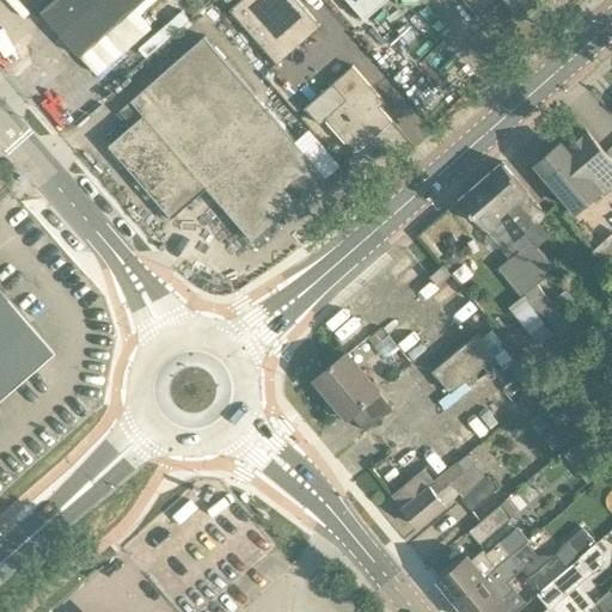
[(95,78),(150,30),(133,10),(145,0),(50,0),(35,13),(95,78)]
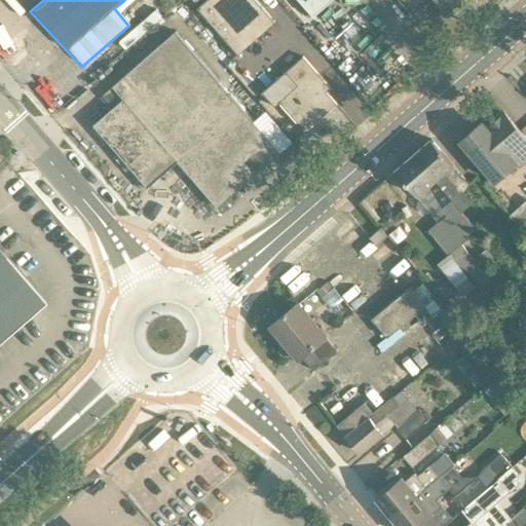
[(237,55),(262,34),(274,24),(254,0),(208,0),(197,9),(237,55)]
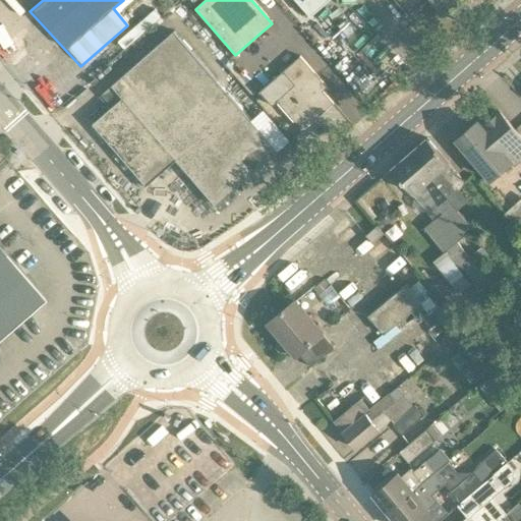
[(295,0),(310,17),(329,0),(282,0),(283,0),(295,0)]
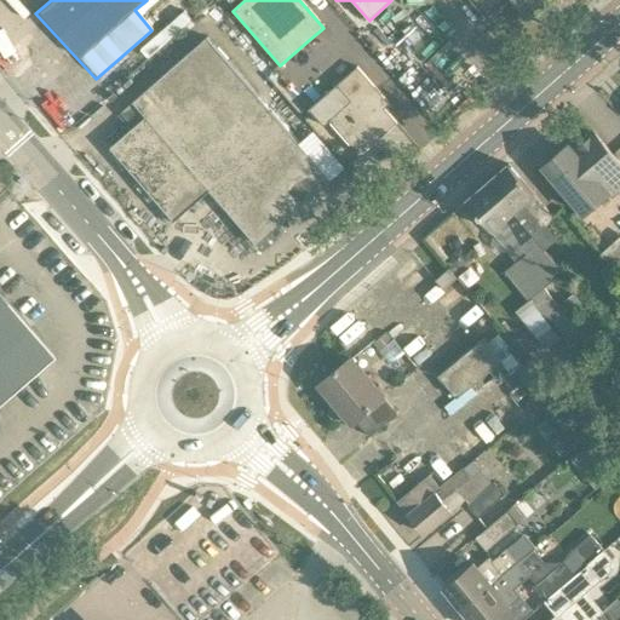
[(471,0),(488,18),(509,0),(516,0),(526,11),(537,0),(471,0)]
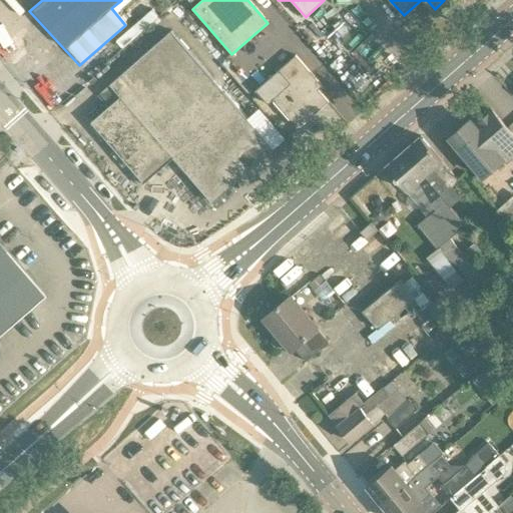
[(110,106),(90,123),(143,184),(172,158),(211,202),(273,150),(171,32),(100,94),(110,106)]
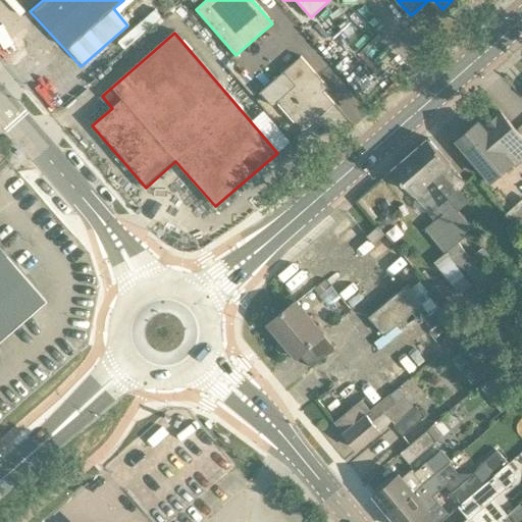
[(267,86),(260,92),(272,105),(276,102),(302,132),(333,104),(323,92),(327,89),(301,57),(273,81),(271,79),(265,84),(267,86)]
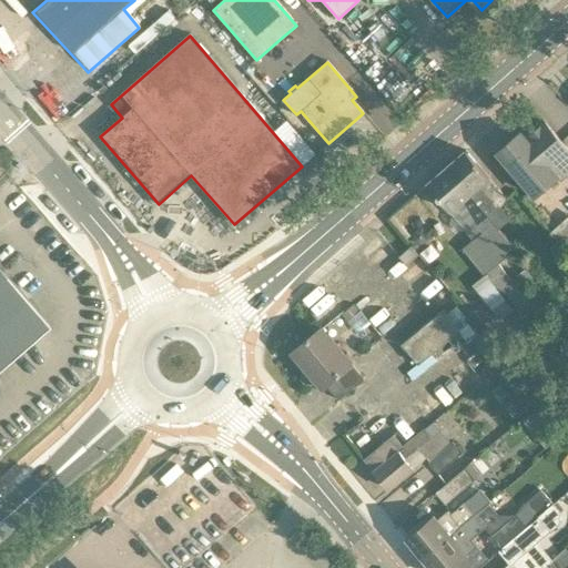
[(567,168),(567,150),(545,123),(525,140),(519,134),(498,153),(535,196),(567,168)]
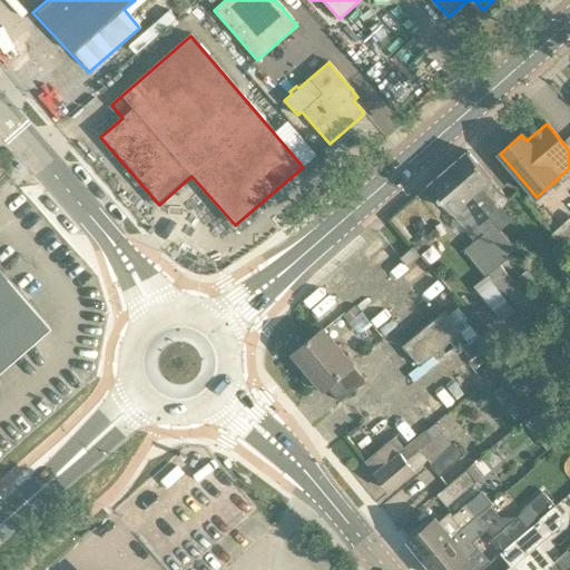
[(449,168),(513,248),(514,248),(501,232),(513,222),(501,207),(509,202),(491,182),(491,180),(468,151),(465,154),(462,154),(458,158),(458,160),(449,168)]
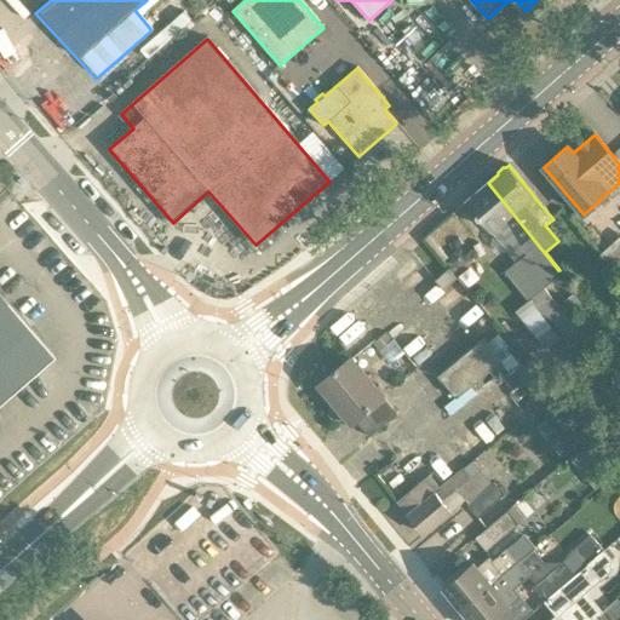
[(547,280),(558,270),(488,183),(477,193),(474,193),(469,196),(469,200),(465,202),(494,235),(493,245),(499,251),(506,251),(516,263),(505,271),(528,303),(516,311),(546,350),(561,338),(549,322),(551,321),(563,337),(560,340),(573,354),(585,343),(573,329),(575,327),(537,281),(544,275),(547,280)]
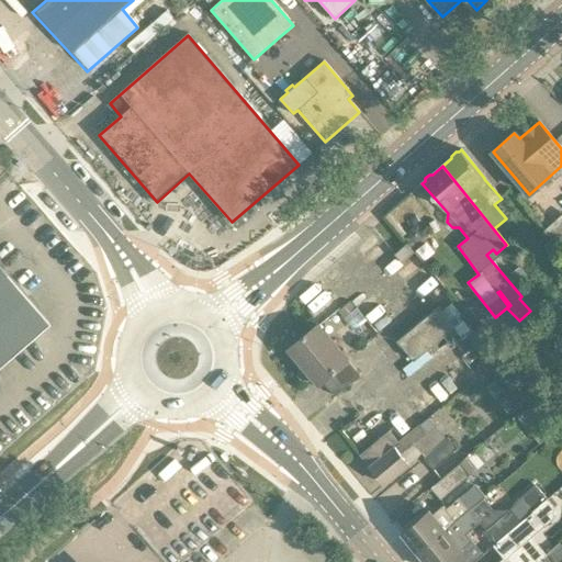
[(561,221),(559,217),(544,229),(555,242),(561,235),(561,221)]
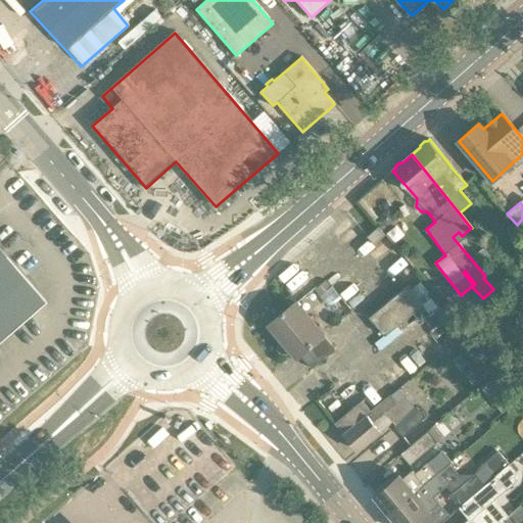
[(390,225),(393,221),(393,215),(389,210),(383,211),(379,216),(379,222),(384,226),(390,225)]
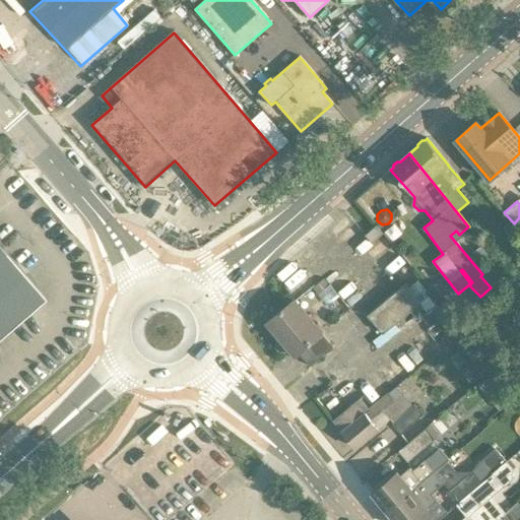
[(372,244),(383,235),(376,225),(365,236),(372,244)]
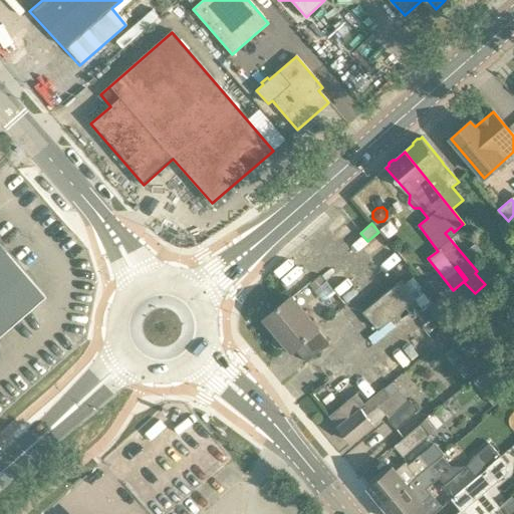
[(482,251),(475,243),(468,250),(475,258),(482,251)]
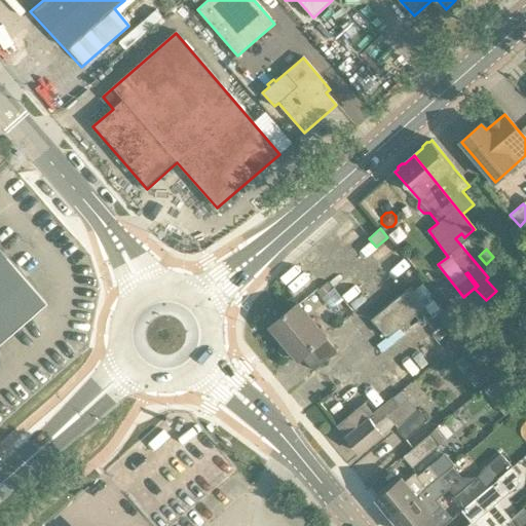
[(0,343),(46,303),(0,250),(0,343)]
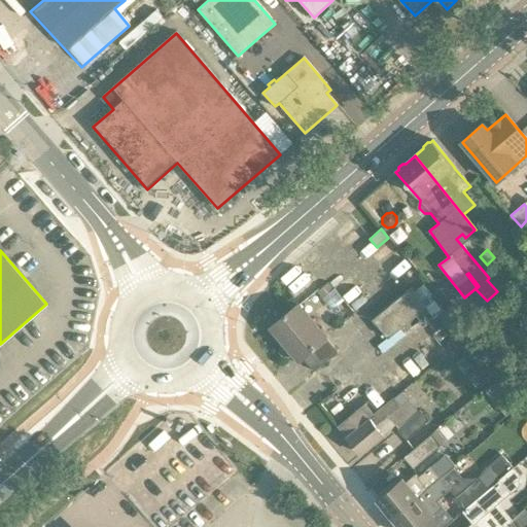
[(323,299),(334,289),(328,283),(317,292),(323,299)]
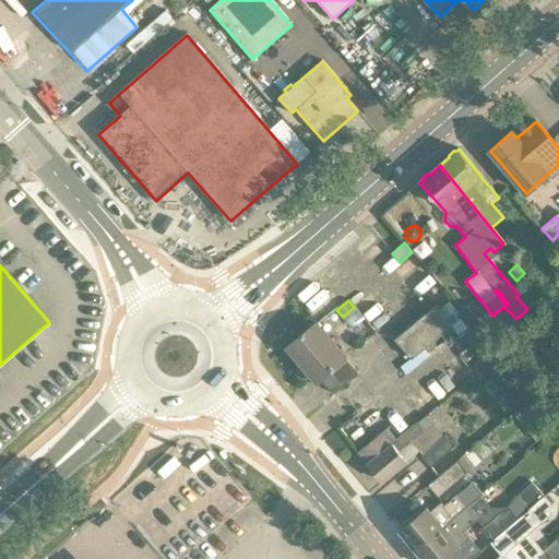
[(463,318),(450,301),(439,310),(435,306),(394,340),(411,359),(401,368),(406,375),(438,347),(433,342),(451,328),(460,336),(474,324),(465,314),(463,318)]
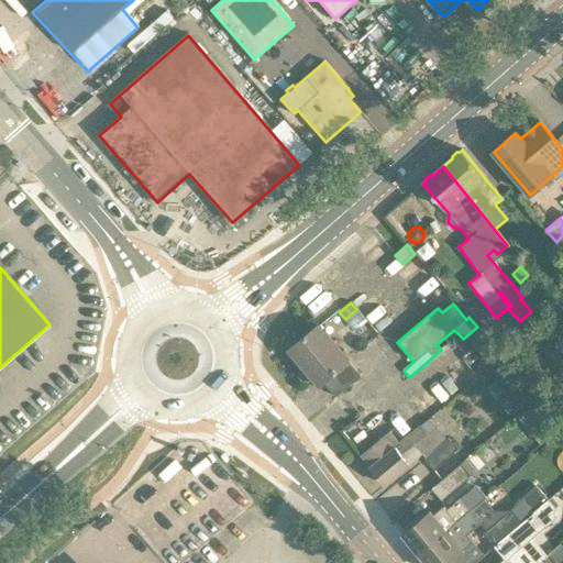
[(334,397),(361,376),(350,363),(318,324),(289,350),(319,386),(322,383),(334,397)]
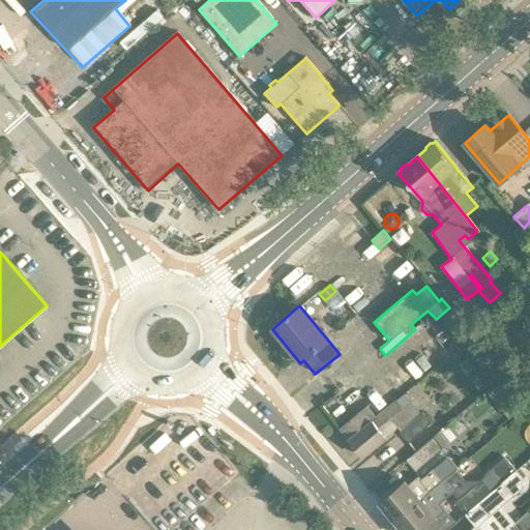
[(529,328),(514,311),(496,326),(528,364),(529,362),(529,328)]
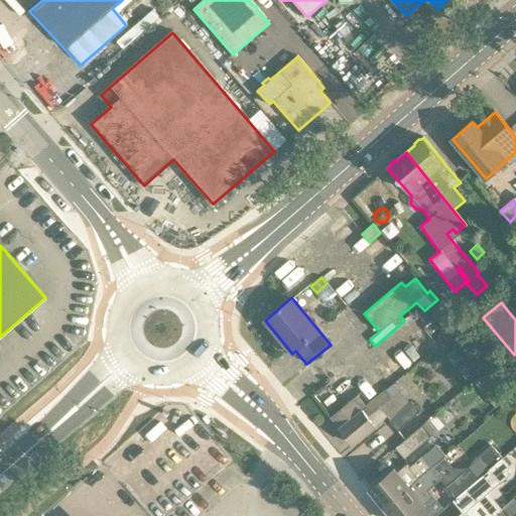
[(485,371),(493,365),(478,347),(471,353),(485,371)]
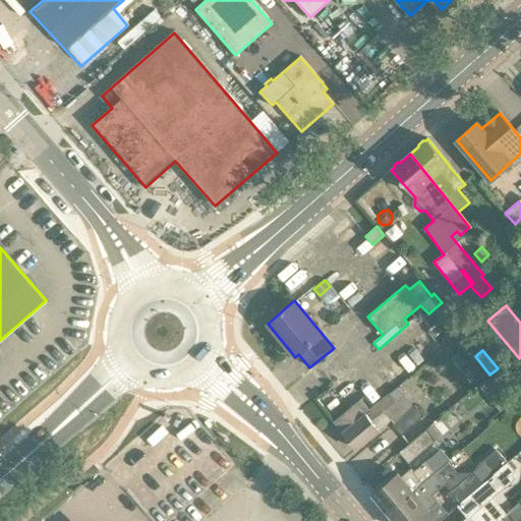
[(404,397),(397,388),(389,394),(369,410),(360,399),(333,421),(356,450),(380,431),(379,430),(392,420),(395,424),(393,425),(401,436),(423,416),(415,406),(413,408),(404,397)]
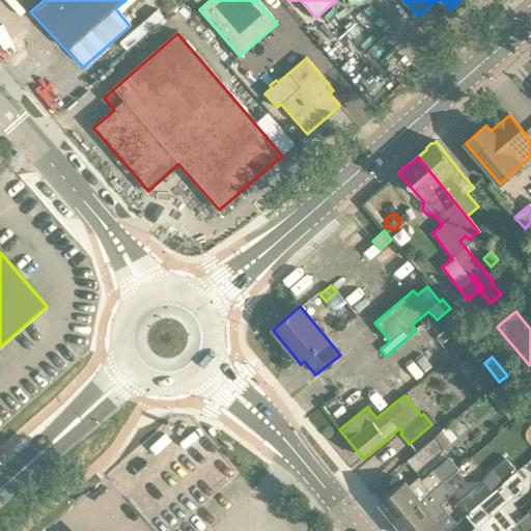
[(524,422),(530,415),(530,413),(528,410),(520,417),(524,422)]
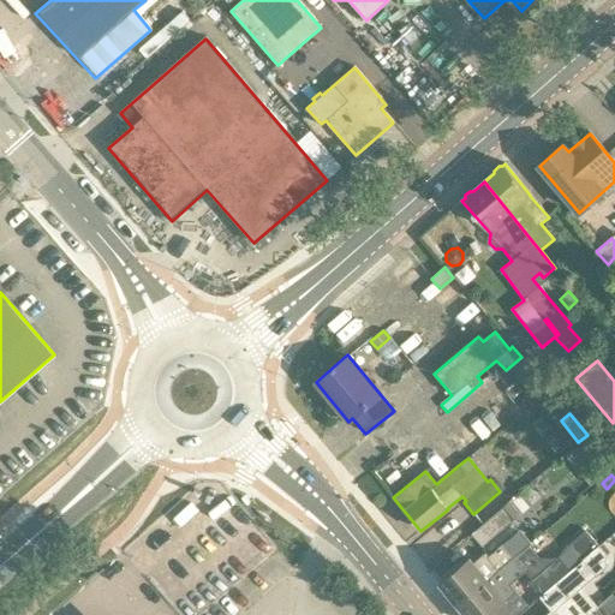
[(482,548),(520,515),(509,502),(471,535),(482,548)]
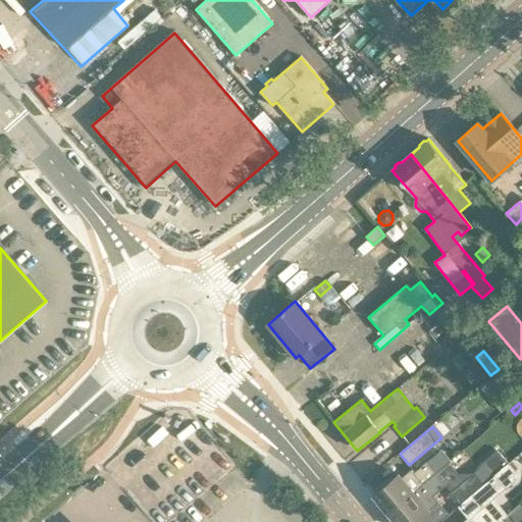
[(435,474),(447,464),(435,452),(424,462),(425,463),(414,473),(411,469),(402,477),(399,473),(372,496),(386,514),(435,474)]
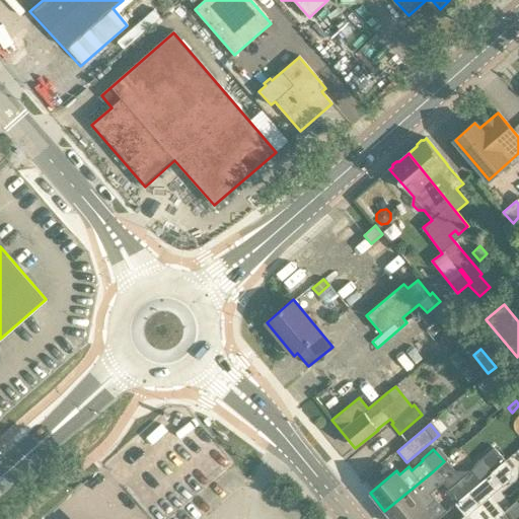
[(509,463),(506,461),(455,504),(465,516),(461,518),(471,518),(468,515),(512,479),(514,471),(509,463)]
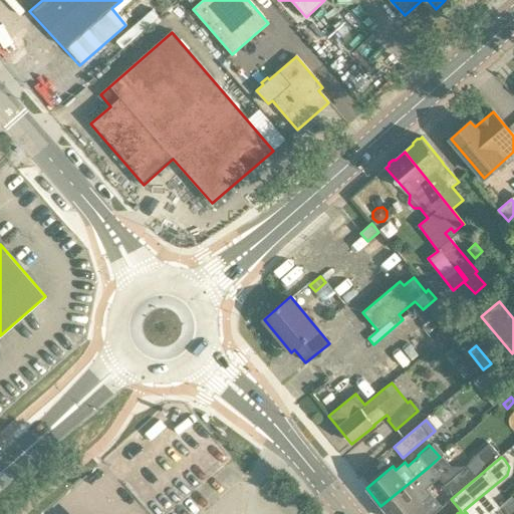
[(380,506),(388,513),(410,513),(432,495),(426,489),(438,478),(429,467),(380,506)]
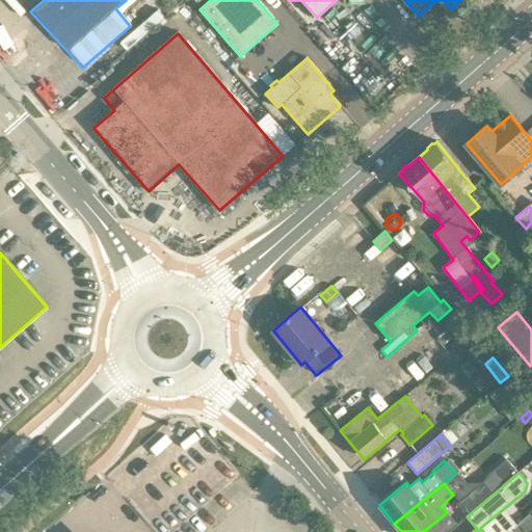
[(456,504),(467,516),(493,495),(482,483),(459,502),(456,504)]
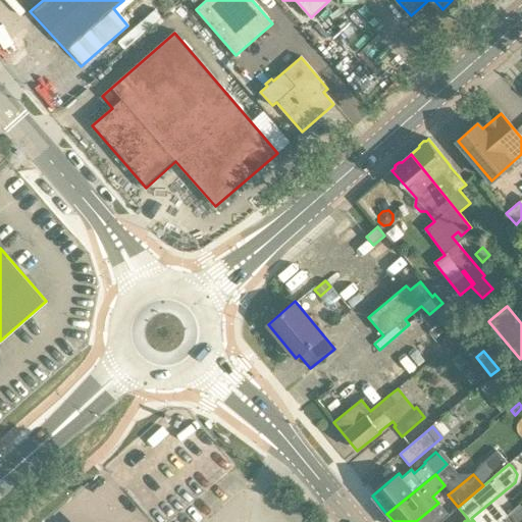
[(521,521),(521,507),(520,505),(499,521),(521,521)]
